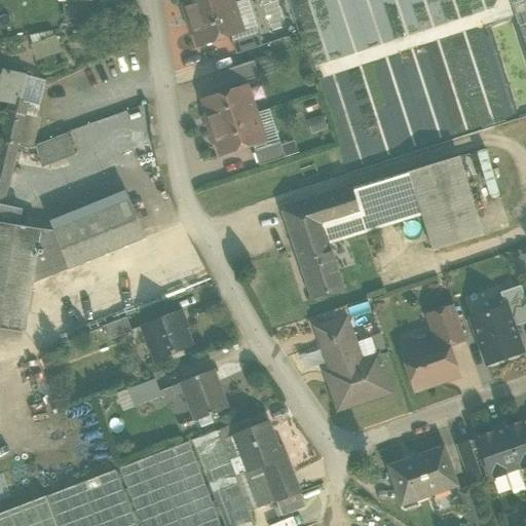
[(231,0),(183,0),(188,12),(185,13),(189,26),(192,26),(198,46),(241,32),(231,0)]
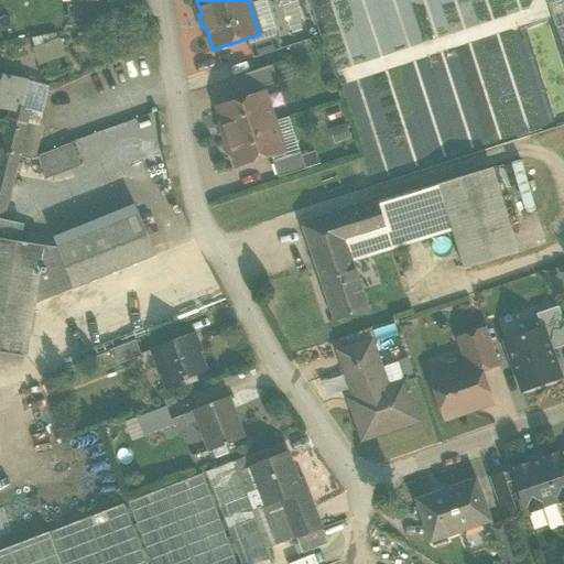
[(563,0),(556,0),(548,3),(563,53),(563,0)]
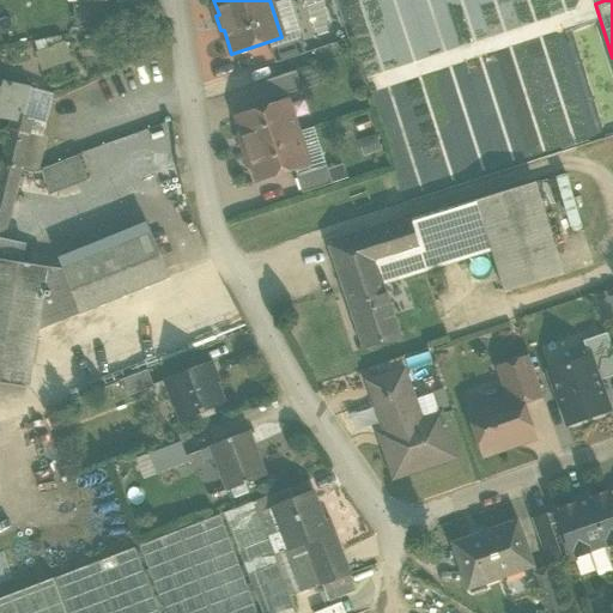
[(102,1),(80,2),(73,2),(73,18),(78,32),(107,23),(103,8),(102,1)]
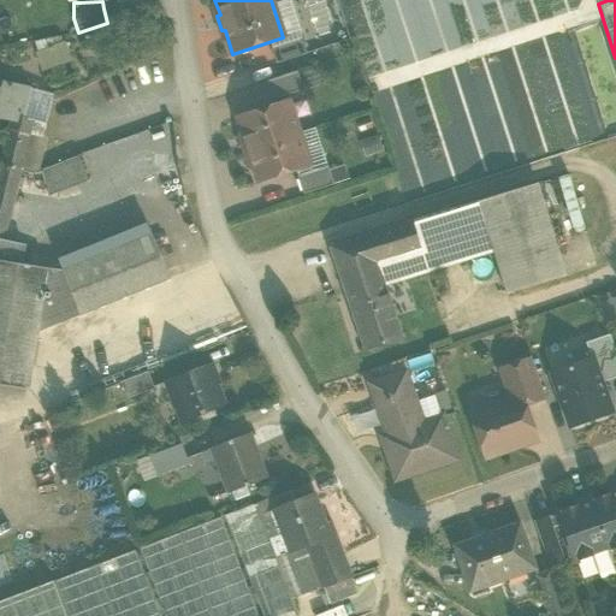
[(301,39),(271,48),(276,64),(306,54),(301,39)]
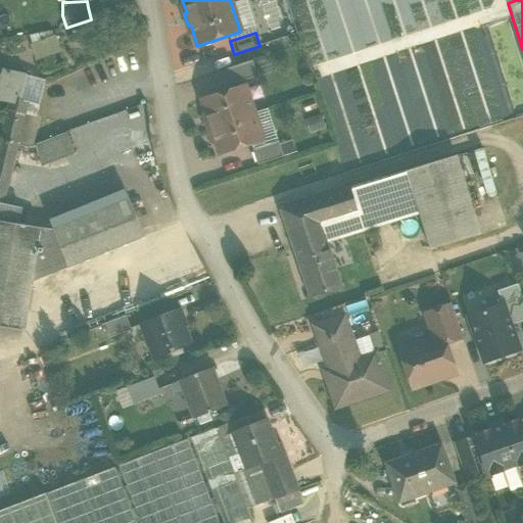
[(55,37),(31,45),(36,57),(59,49),(55,37)]
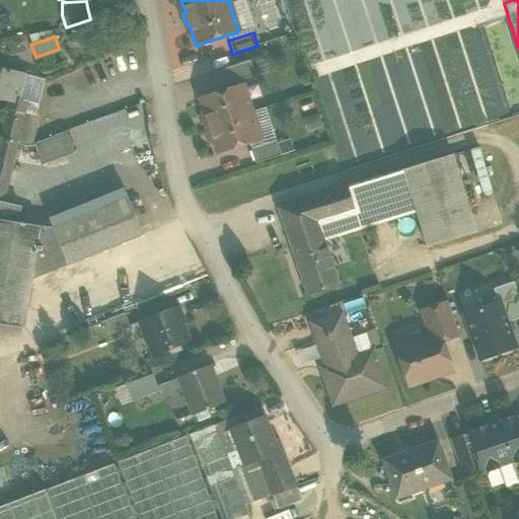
[(249,61),(224,69),(229,84),(254,76),(249,61)]
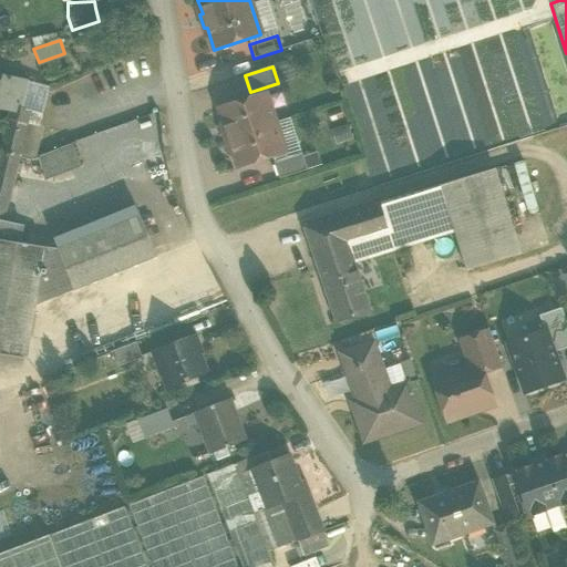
[(28,82),(8,76),(6,82),(1,81),(1,82),(0,84),(0,109),(10,111),(8,119),(27,123),(39,126),(42,114),(21,109),(28,83),(28,82)]
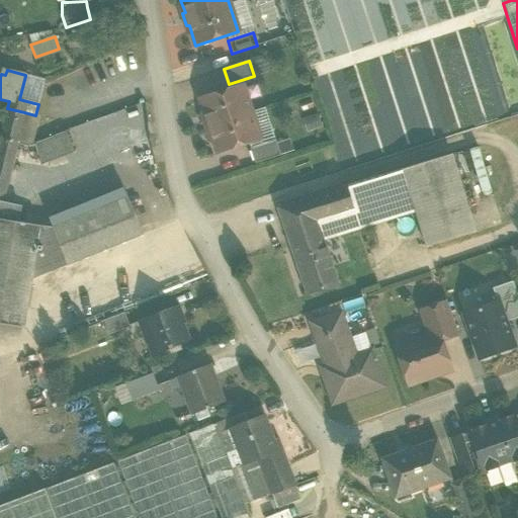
[(44,80),(25,76),(19,99),(38,104),(44,80)]
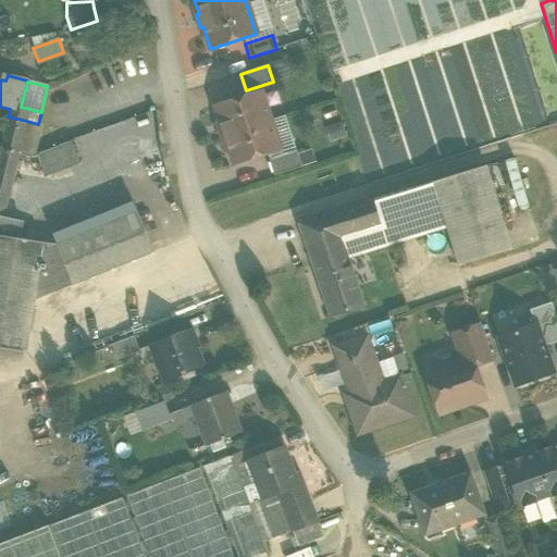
[(260,91),(215,107),(222,128),(220,130),(224,144),(226,143),(234,165),(280,150),(260,91)]
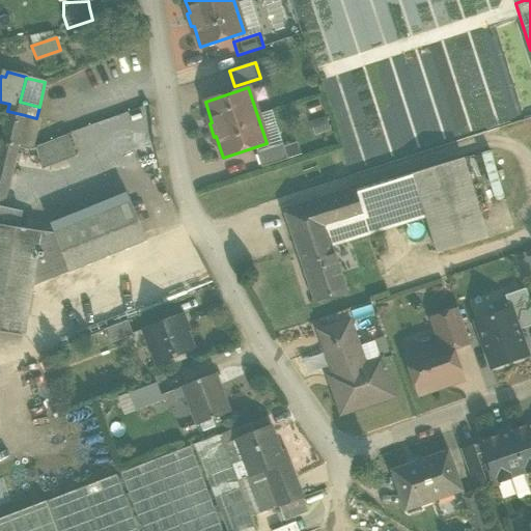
[(25,115),(7,111),(0,141),(18,146),(25,115)]
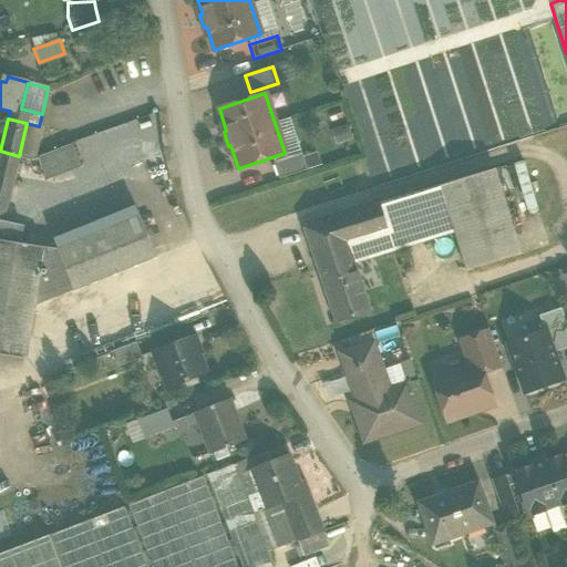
[(72,145),(48,155),(39,157),(43,178),(54,175),(80,166),(72,145)]
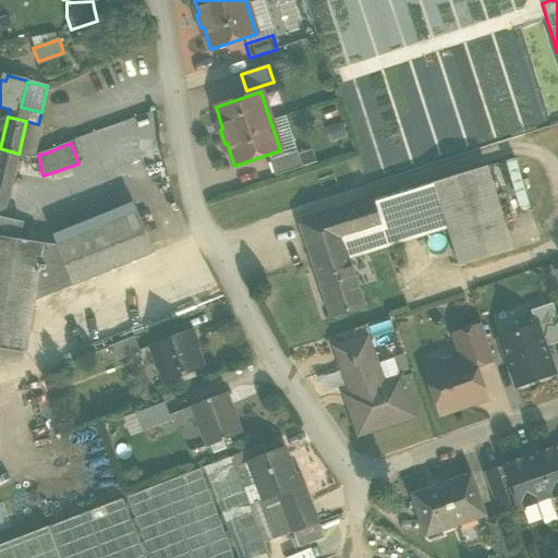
[(19,154),(0,148),(0,183),(11,186),(19,154)]
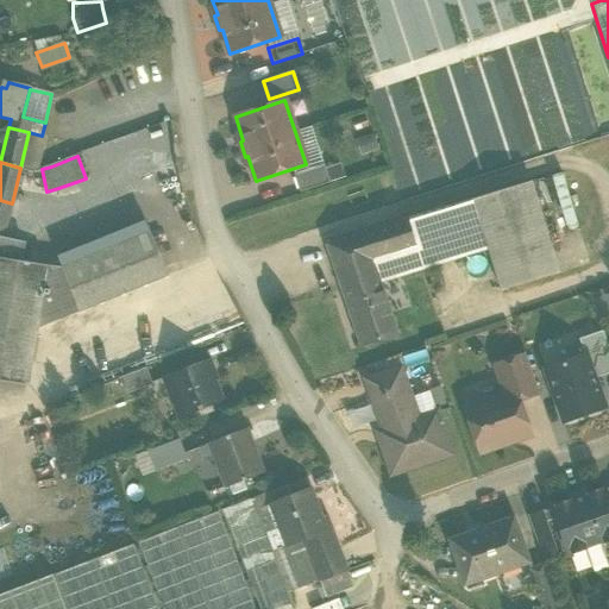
[(324,165),(294,175),(300,193),(330,182),(324,165)]
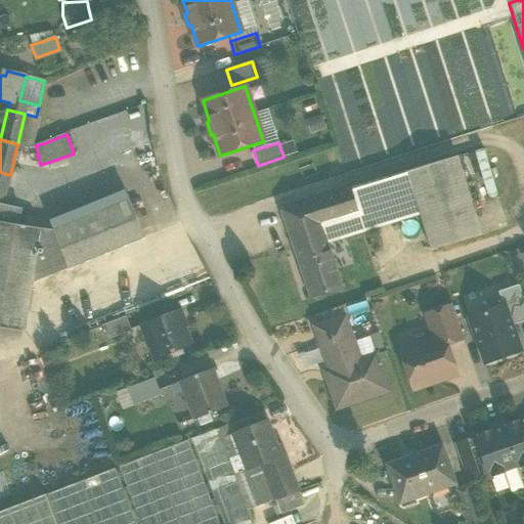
[(404,172),(351,187),(363,230),(420,213),(431,250),(480,235),(456,157),(404,172)]
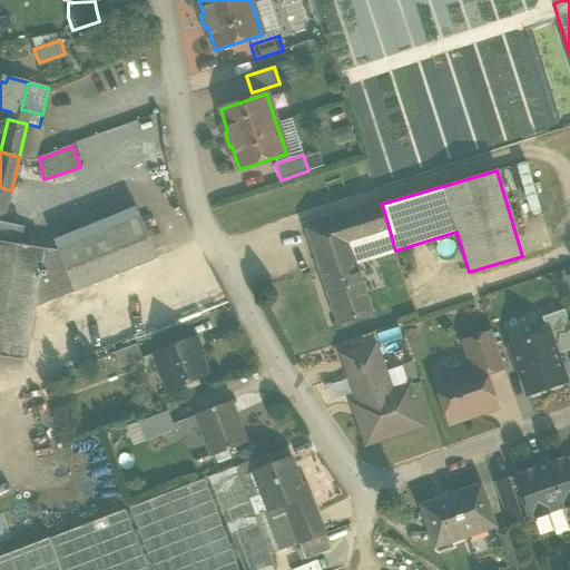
[(11,190),(0,187),(0,222),(3,224),(11,190)]
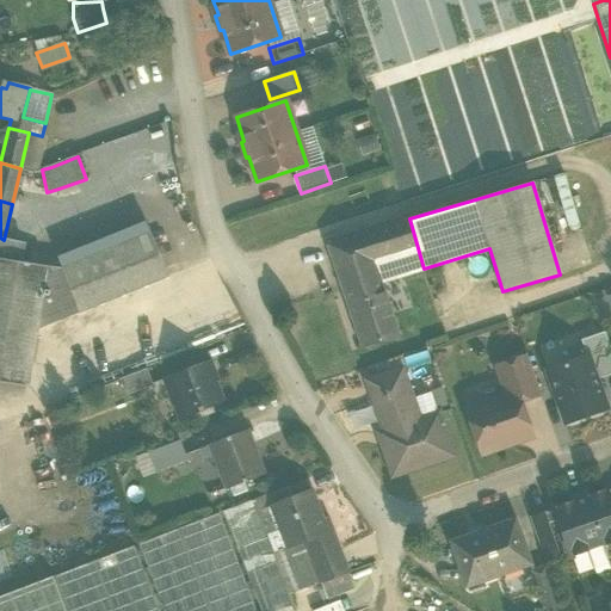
[(409,218),(364,233),(381,282),(424,269),(409,218)]
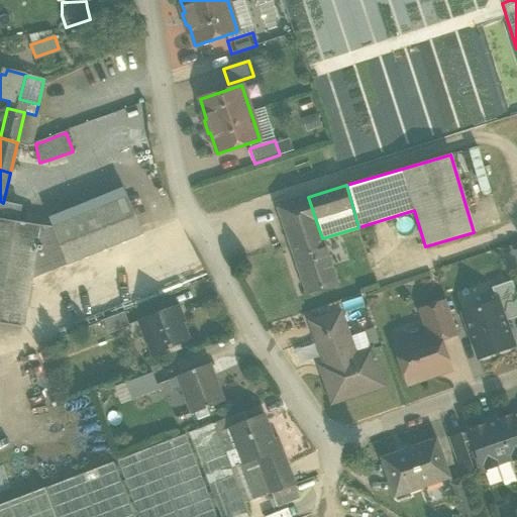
[(127,197),(52,227),(67,264),(67,265),(142,234),(127,197)]
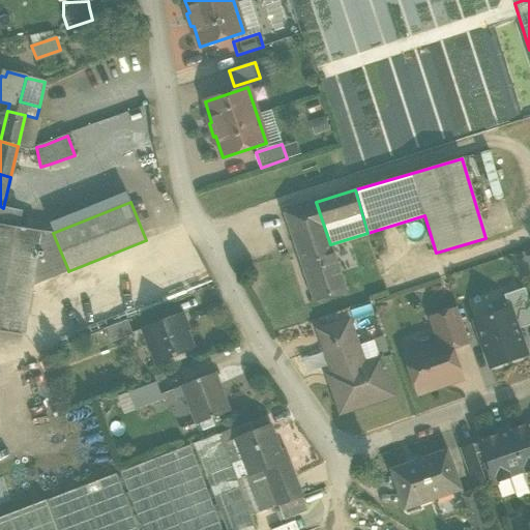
[(316,202),(284,212),(297,254),(330,244),(316,202)]
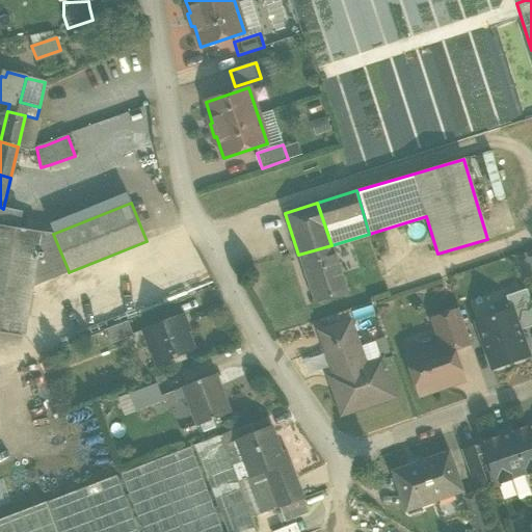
[(3,209),(0,207),(0,225),(18,230),(18,229),(21,213),(3,209)]
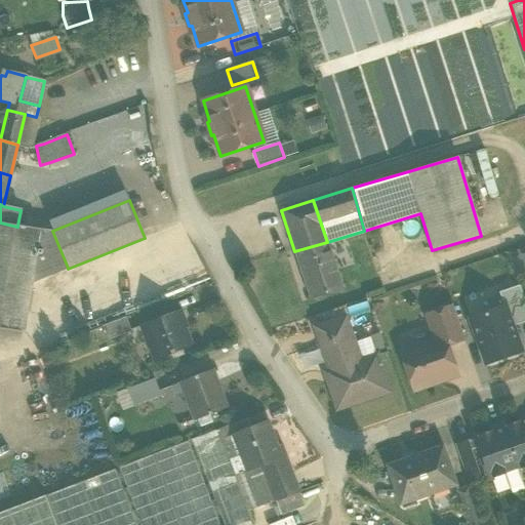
[(17,227),(0,223),(0,328),(25,332),(33,283),(41,230),(17,226),(17,227)]
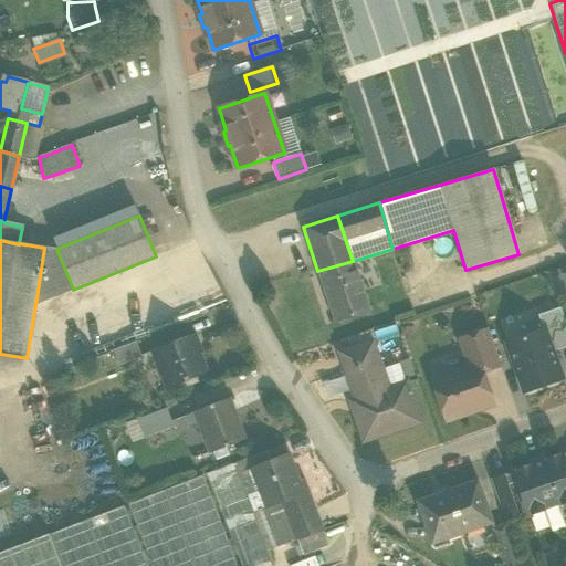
[(56,249),(44,248),(35,305),(73,289),(56,249)]
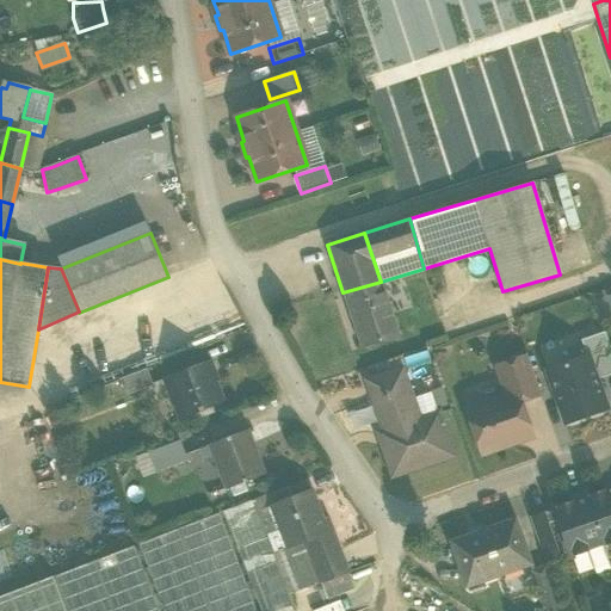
[(381,282),(343,292),(362,349),(399,337),(381,282)]
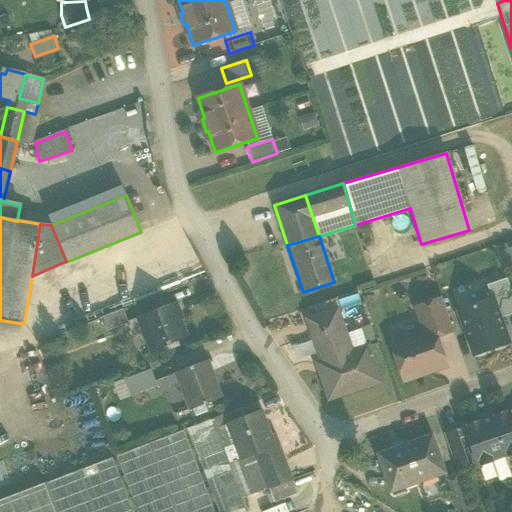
[(511,244),(510,240),(494,246),(500,263),(511,258),(511,244)]
